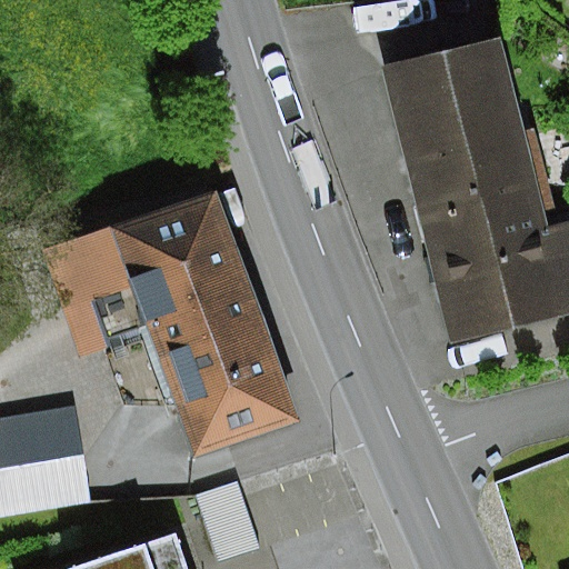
[(501,38),(385,67),(452,343),(568,315),(568,223),(546,230),(541,211),(555,208),(536,130),(525,132),(501,38)]
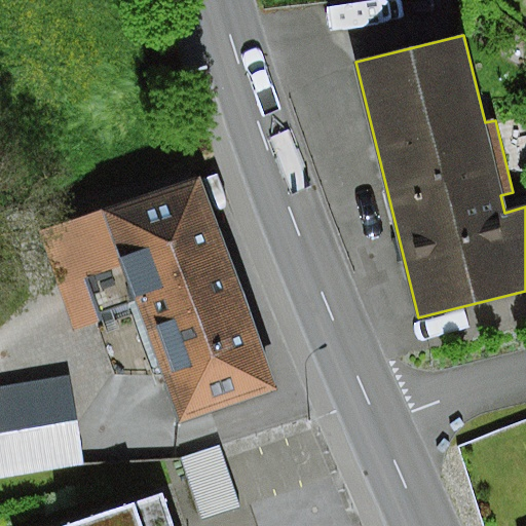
[(201,175),(38,232),(74,332),(140,308),(180,421),(276,387),(201,175)]
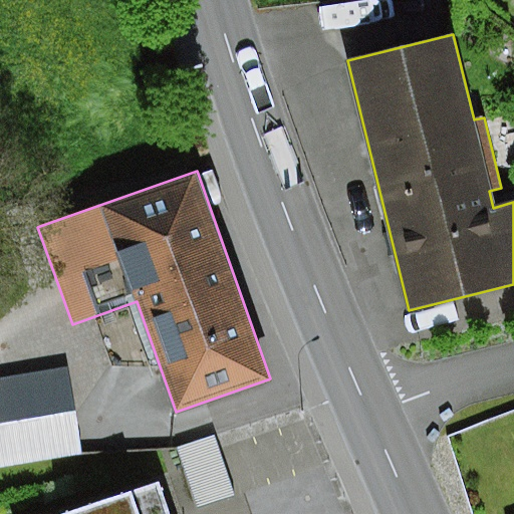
[(0,415),(1,420),(0,420),(0,467),(81,455),(67,367),(0,378),(0,415)]
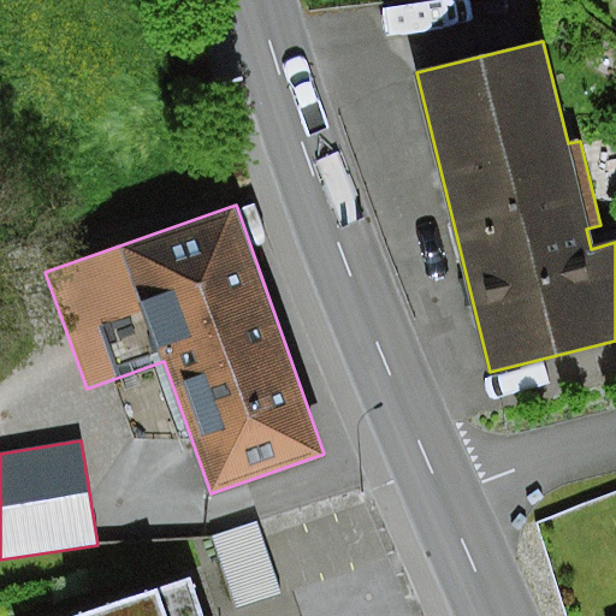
[(256,523),(213,538),(237,608),(280,593),(256,523)]
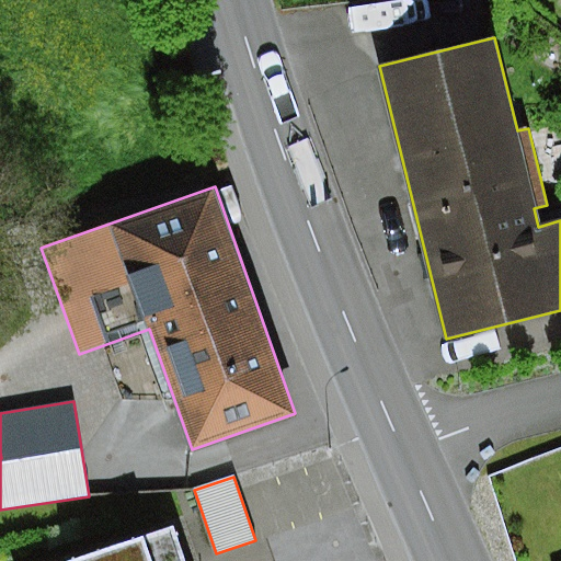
[(184,560),(174,531),(80,560),(184,560)]
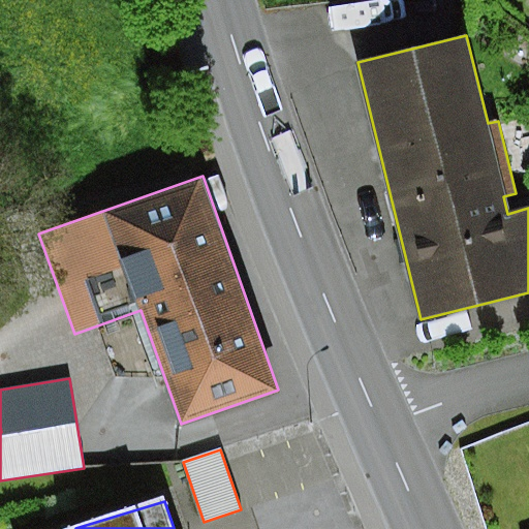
All buildings are outlined.
